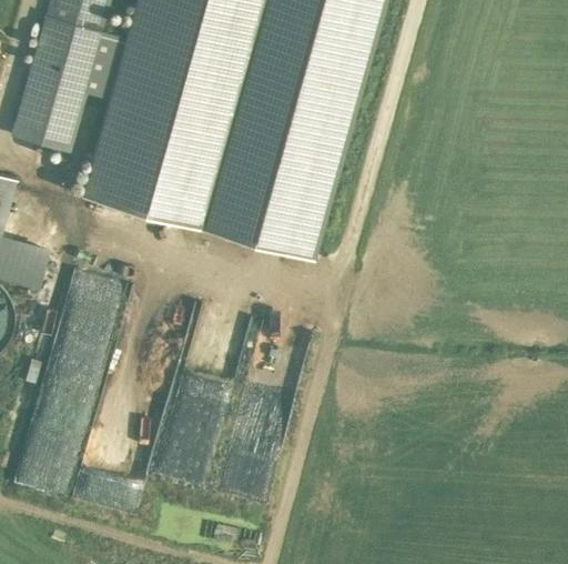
[(82,199),(283,255),(353,0),(144,0),(133,42),(104,34),(113,0),(49,0),(34,57),(33,56),(10,138),(71,154),(97,61),(119,68),(82,199)]
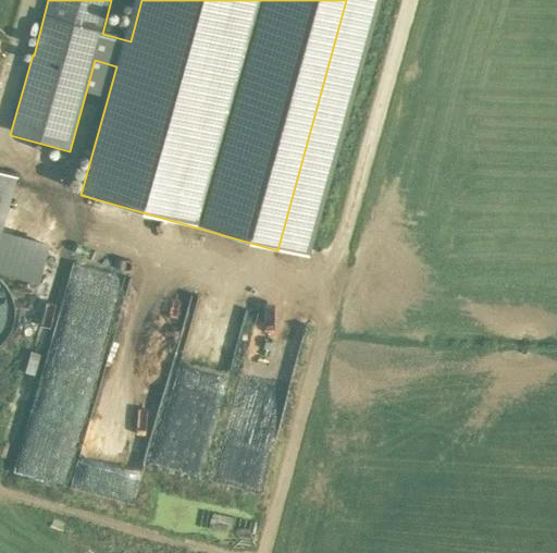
[(0,272),(36,281),(46,242),(0,231),(0,211),(10,173),(0,170),(0,272)]
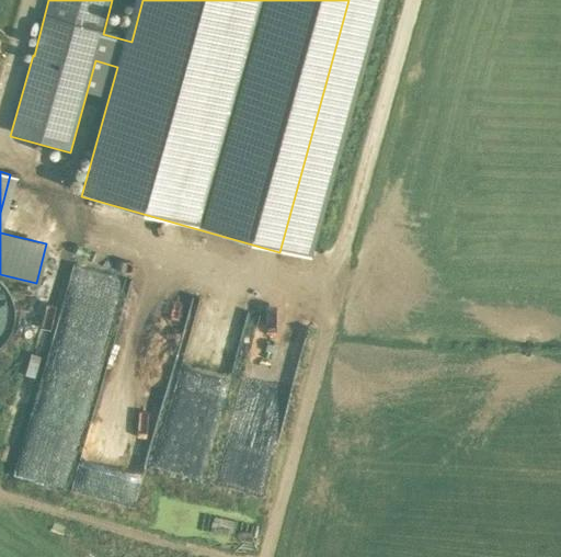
[(75,265),(61,317),(77,321),(79,314),(93,318),(88,338),(96,340),(100,328),(111,331),(115,315),(119,316),(129,280),(75,265)]
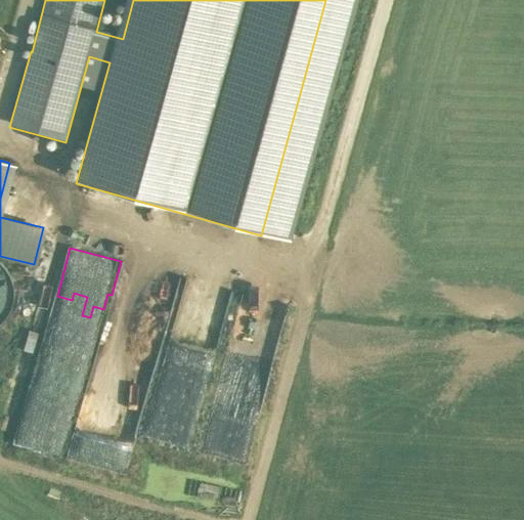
[(13,301),(13,297),(13,292),(12,288),(11,284),(10,279),(8,276),(5,272),(3,269),(0,265),(0,327),(3,323),(5,320),(8,316),(10,313),(11,309),(12,305),(13,301)]
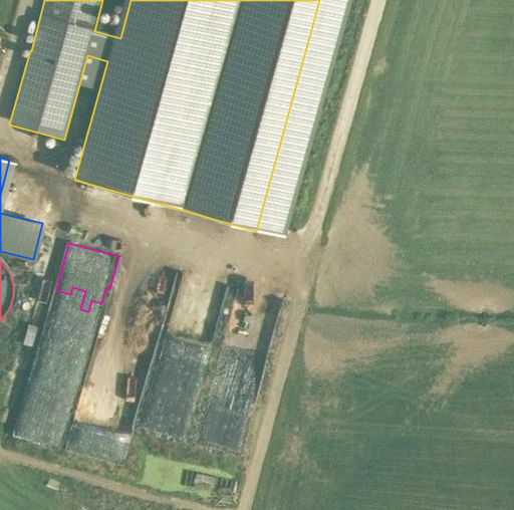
[(113,290),(122,291),(125,272),(116,270),(113,290)]
